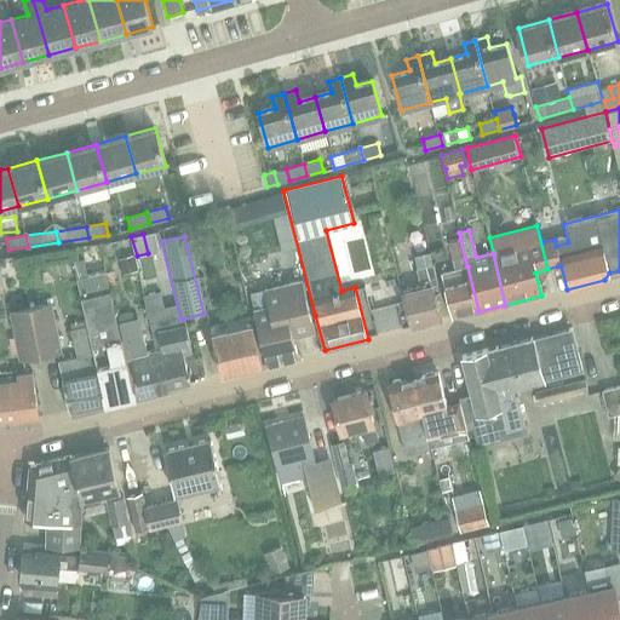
[(452,260),(465,258),(460,240),(448,242),(452,260)]
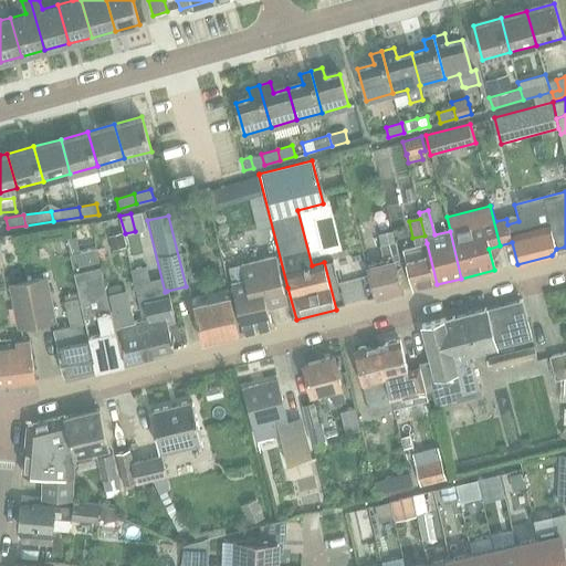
[(396,242),(395,242),(391,230),(377,233),(385,263),(366,268),(374,300),(402,292),(394,261),(400,259),(396,242)]
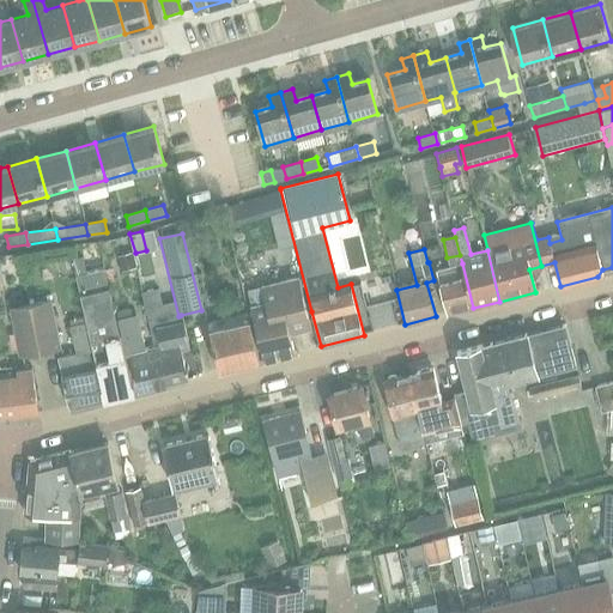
[(132,253),(117,256),(121,269),(135,266),(132,253)]
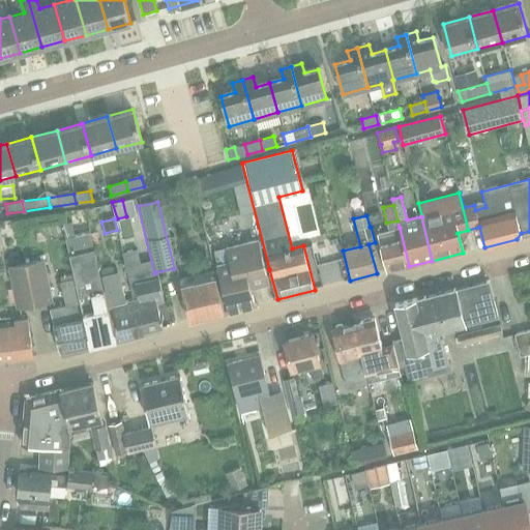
[(182,218),(168,221),(172,251),(186,248),(182,218)]
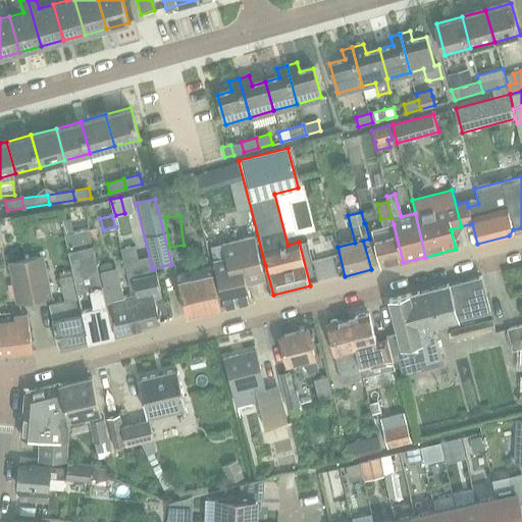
[(89,228),(73,231),(70,218),(62,220),(64,233),(74,274),(80,298),(80,297),(90,340),(113,333),(89,228)]
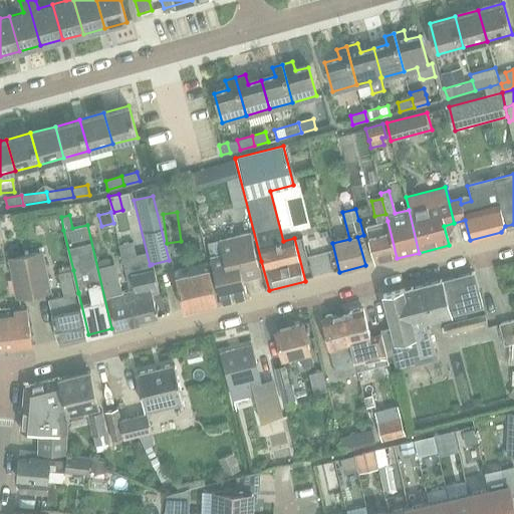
[(374,264),(397,258),(388,221),(365,226),(374,264)]
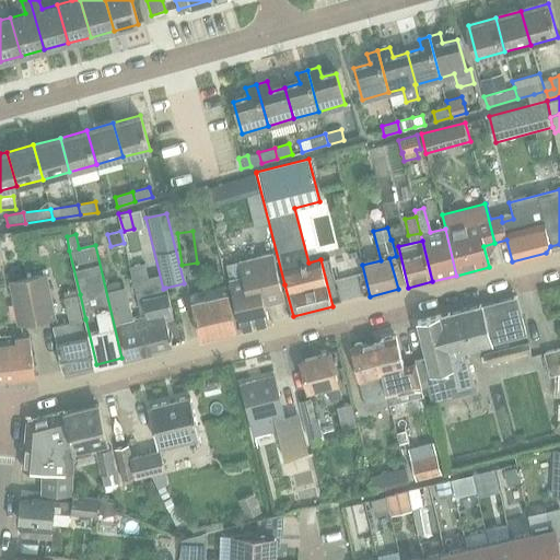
[(241,329),(269,323),(265,304),(283,300),(272,252),(238,259),(243,275),(229,278),(241,329)]
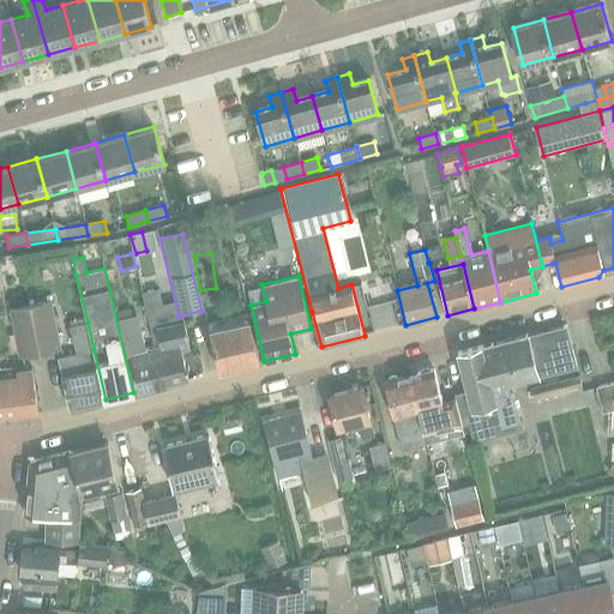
[(181,315),(179,317),(163,320),(156,293),(140,296),(154,345),(158,344),(160,348),(160,349),(179,343),(180,350),(181,350),(190,348),(187,342),(181,315)]
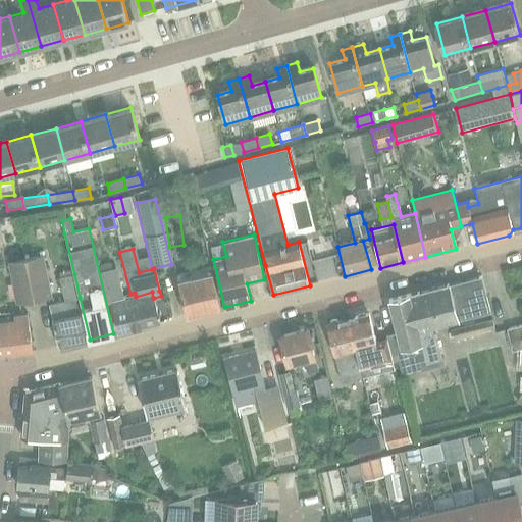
[(28,259),(35,299),(50,297),(44,256),(28,259)]
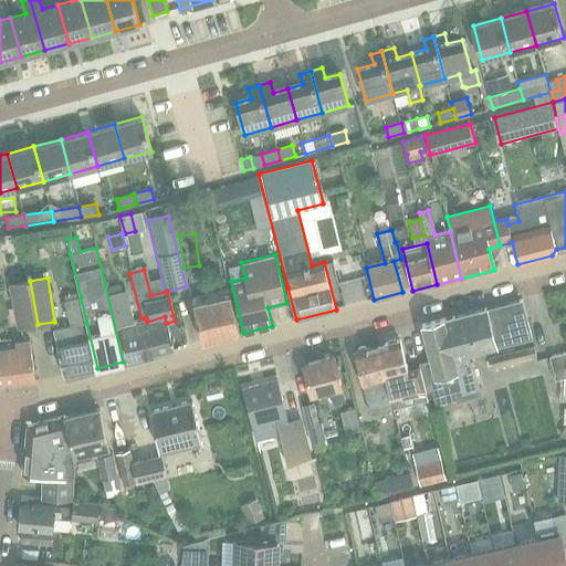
[(20,327),(38,324),(30,281),(12,284),(20,327)]
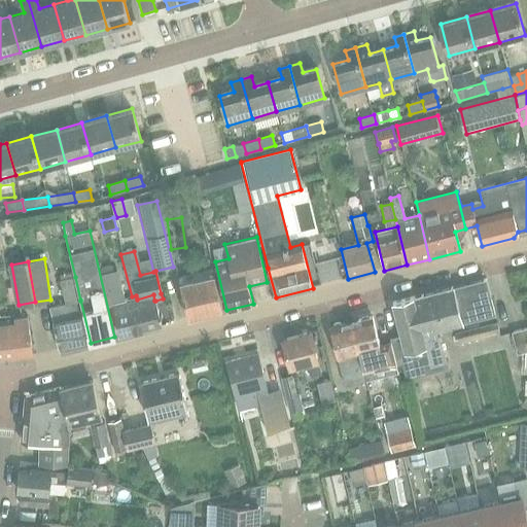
[(116,285),(113,273),(111,265),(100,267),(102,275),(105,288),(104,288),(108,305),(112,304),(119,336),(162,325),(155,301),(154,301),(153,294),(137,300),(137,299),(125,302),(120,284),(116,285)]
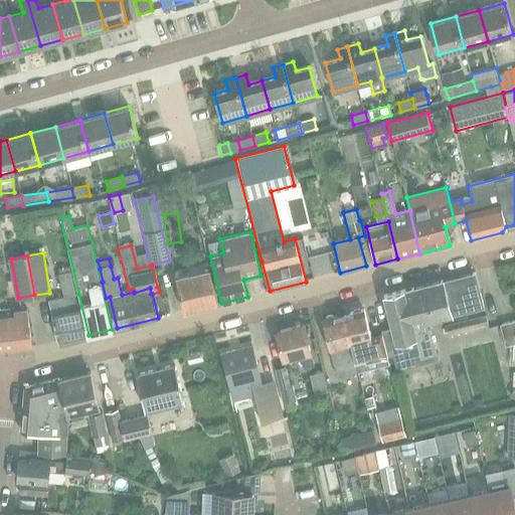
[(214,303),(207,270),(206,265),(174,272),(184,311),(214,303)]
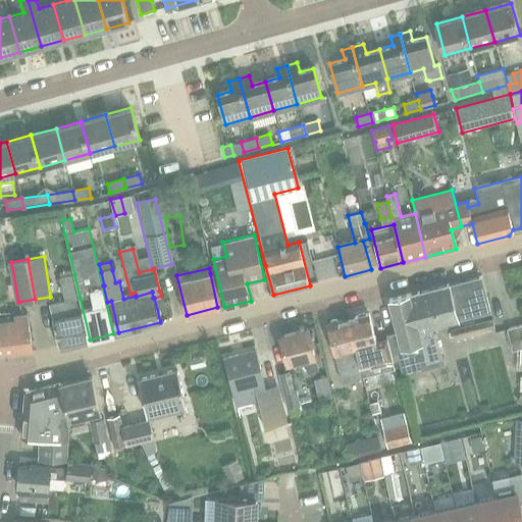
[(80,297),(80,298),(74,274),(59,277),(64,301),(49,305),(59,347),(90,340),(80,297)]
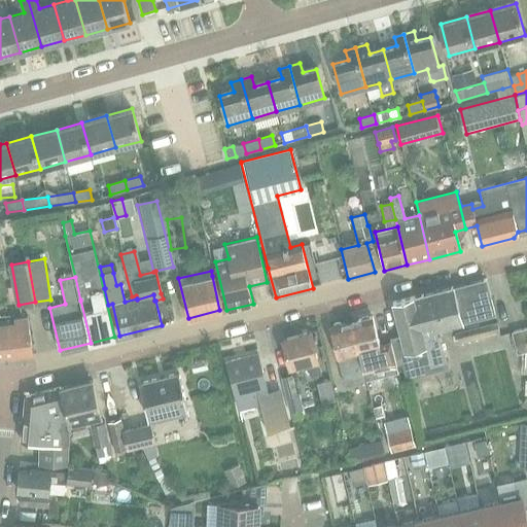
[(413,296),(392,302),(402,338),(391,341),(397,366),(402,365),(406,380),(448,369),(437,330),(495,315),(486,279),(453,287),(414,297),(413,296)]
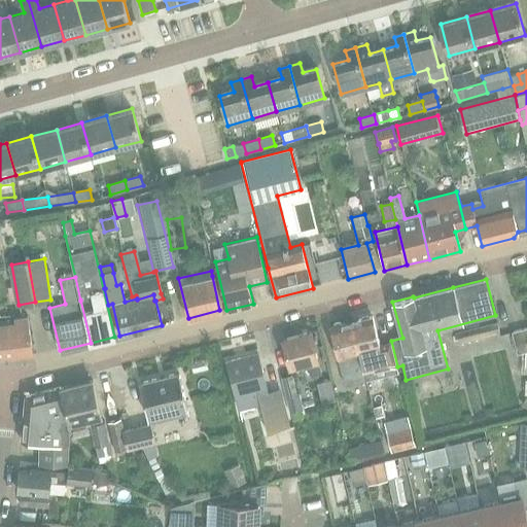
[(0,323),(0,359),(33,355),(28,316),(13,318),(14,322),(0,323)]
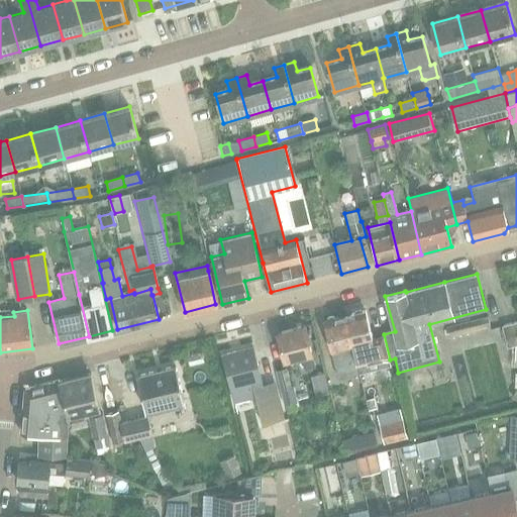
[(392,366),(390,359),(384,334),(371,337),(365,311),(345,316),(359,375),(392,366)]
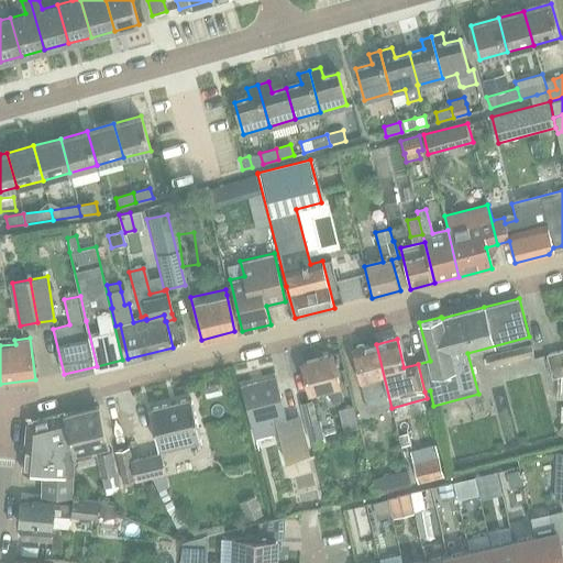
[(392,408),(376,344),(353,350),(368,411),(371,412),(392,408)]
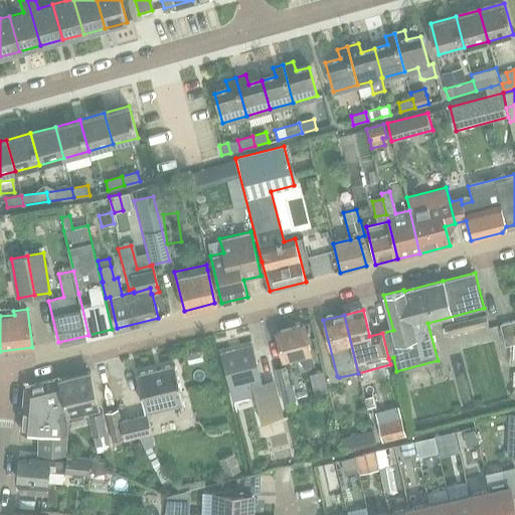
[(448,335),(488,325),(485,315),(446,325),(448,335)]
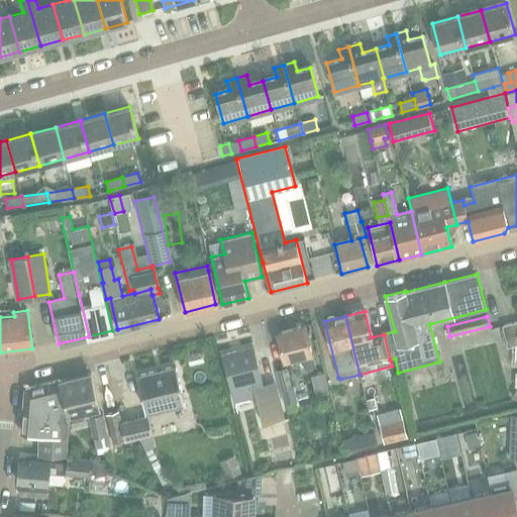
[(507,348),(516,345),(516,322),(502,326),(507,348)]
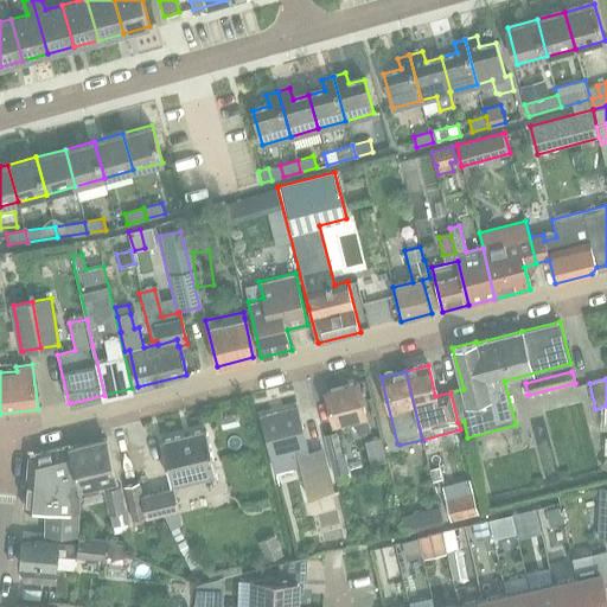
[(358,434),(370,430),(358,383),(325,391),(333,425),(353,419),(358,434)]
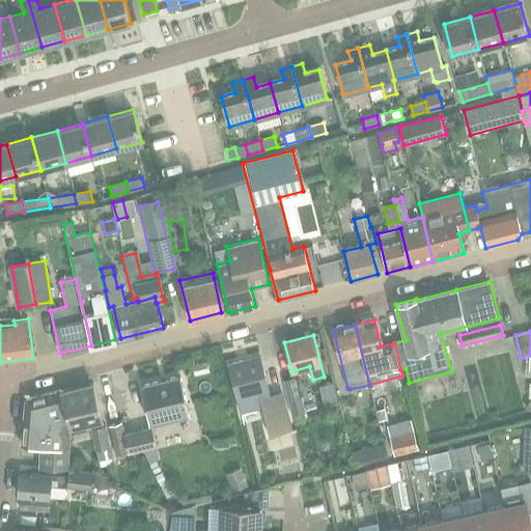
[(282,391),(270,394),(259,355),(228,363),(240,411),(261,406),(270,435),(291,428),(284,398),(282,391)]
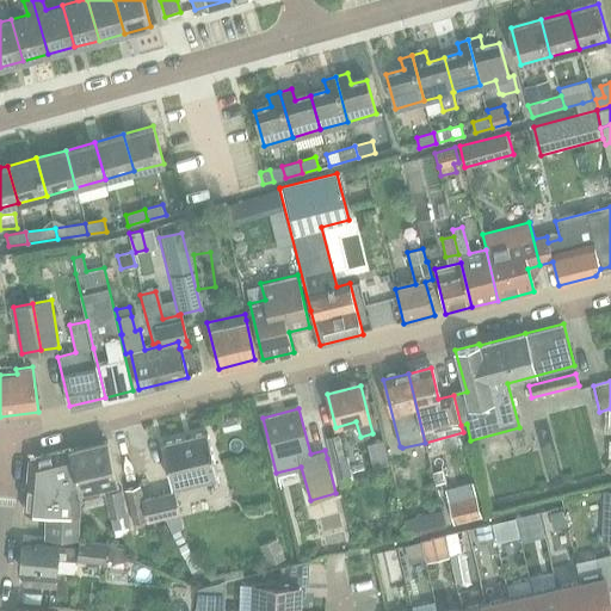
[(207,431),(162,443),(172,483),(217,471),(207,431)]
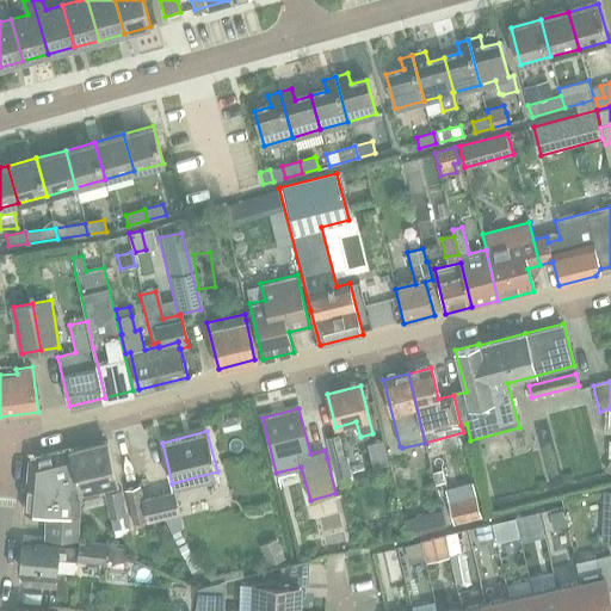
[(346,456),(343,456),(338,434),(326,437),(332,461),(337,479),(351,475),(346,456)]
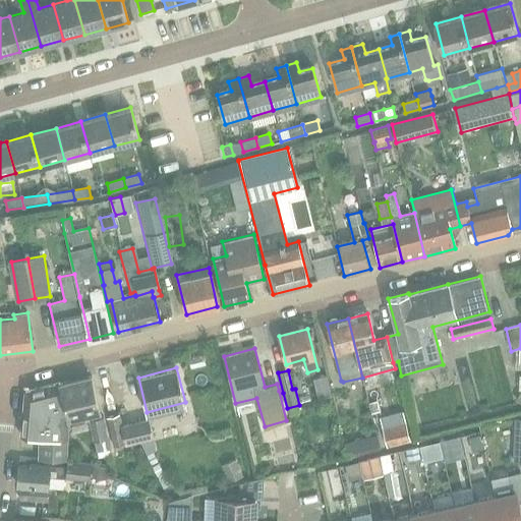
[(319,399),(331,396),(326,375),(313,379),(319,399)]
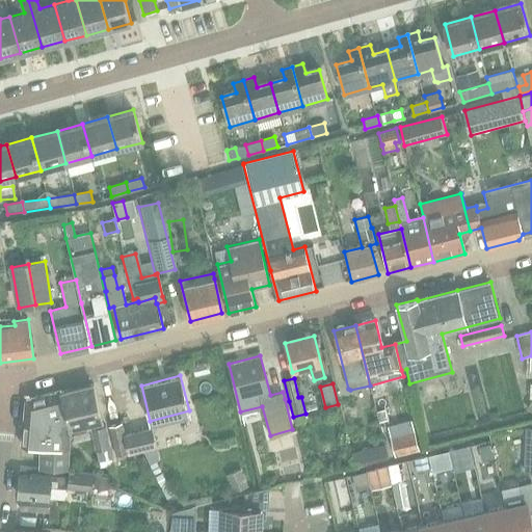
[(67,448),(40,447),(40,469),(69,469),(69,434),(88,429),(86,424),(102,421),(92,384),(61,392),(65,414),(67,448)]
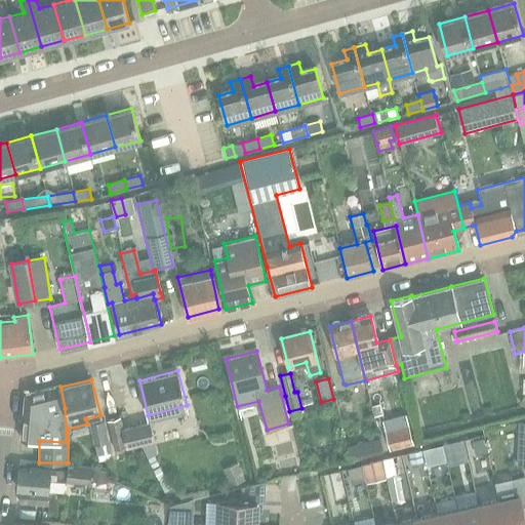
[(353,385),(356,419),(378,417),(375,382),(353,385)]
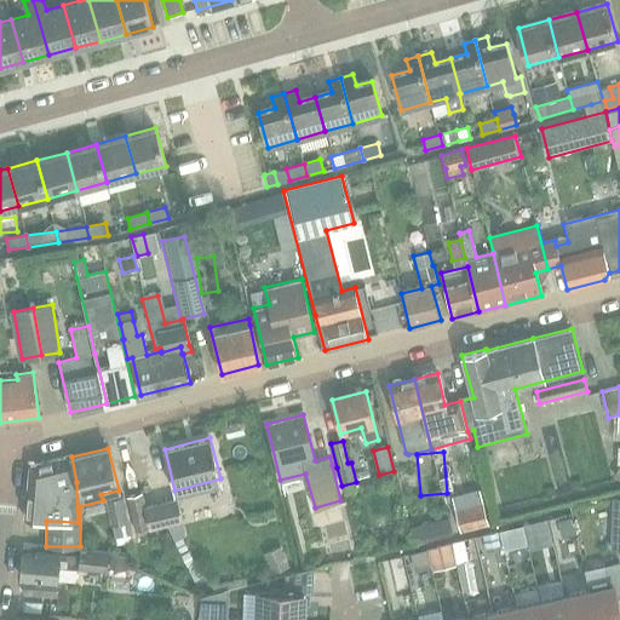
[(26,518),(46,521),(78,522),(76,482),(72,457),(32,466),(26,518)]
